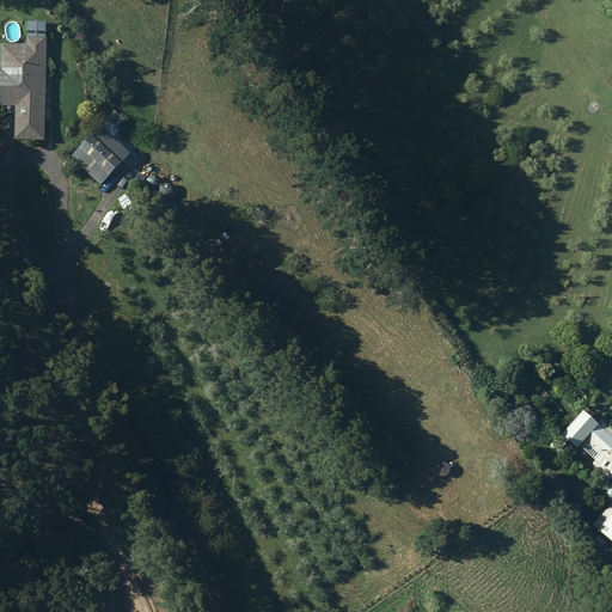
[(0,66),(0,102),(16,103),(14,138),(44,138),(47,35),(28,34),(28,42),(2,42),(1,66),(0,66)]
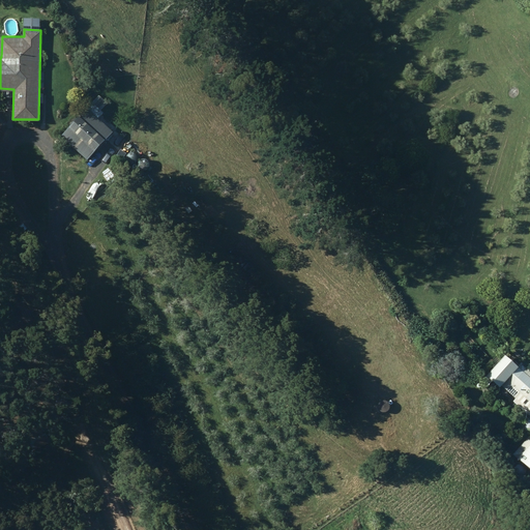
[(61,137),(87,162),(114,133),(98,119),(105,113),(93,102),(61,137)]
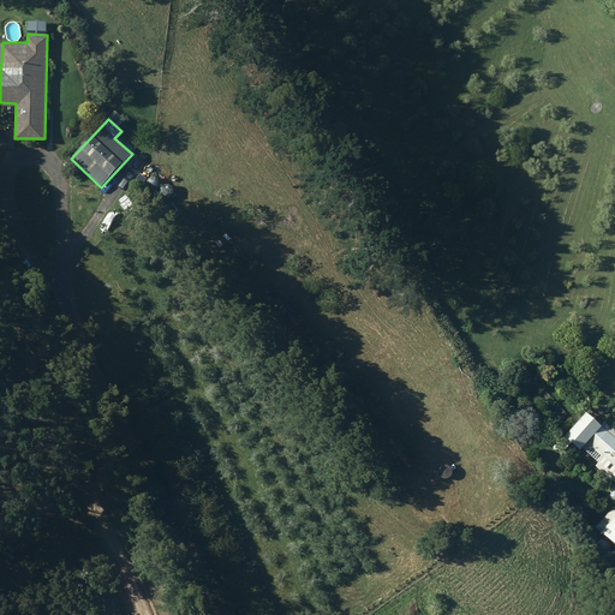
[(614,427),(605,419),(602,423),(587,411),(566,435),(581,448),(583,447),(599,461),(597,465),(614,481),(614,427)]
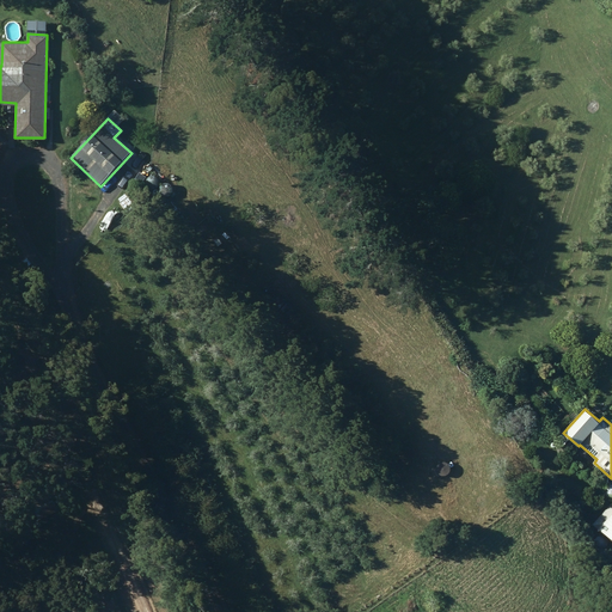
[(611,538),(611,502),(594,522),(611,538)]
